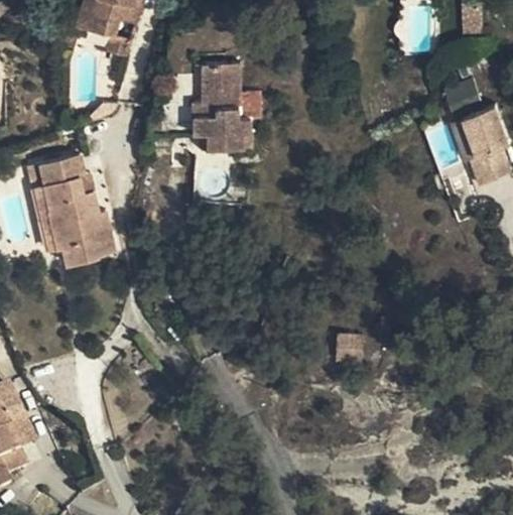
[(88,0),(81,29),(117,39),(118,34),(124,19),(135,22),(140,0),(88,0)]
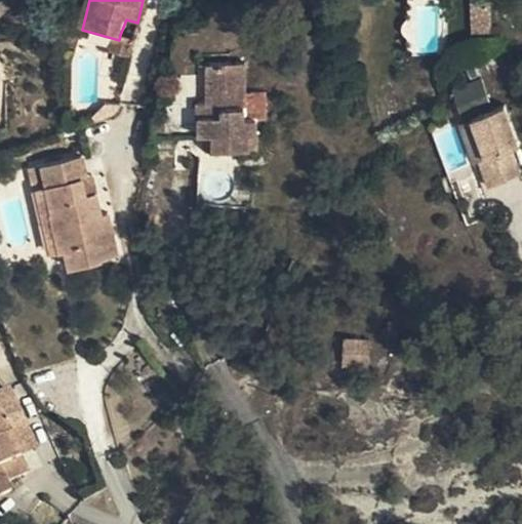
[(120,35),(119,40),(117,52),(129,57),(133,40),(120,35)]
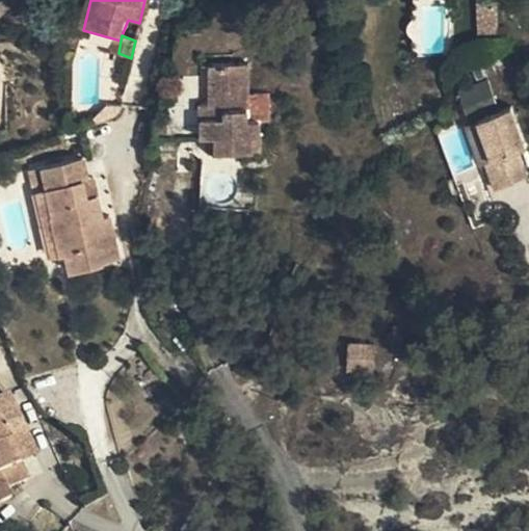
[(213,155),(260,155),(259,121),(250,121),(252,68),(209,68),(208,108),(200,108),(199,129),(204,129),(204,141),(214,142),(213,155)]
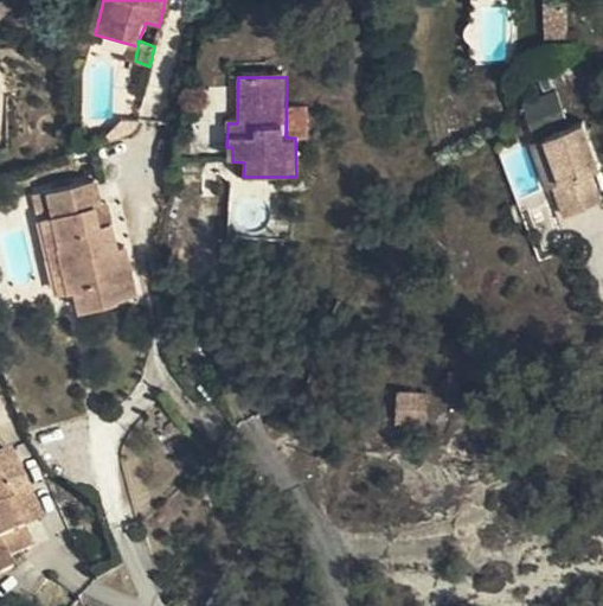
[(559,90),(526,100),(531,116),(537,132),(568,122),(559,90)]
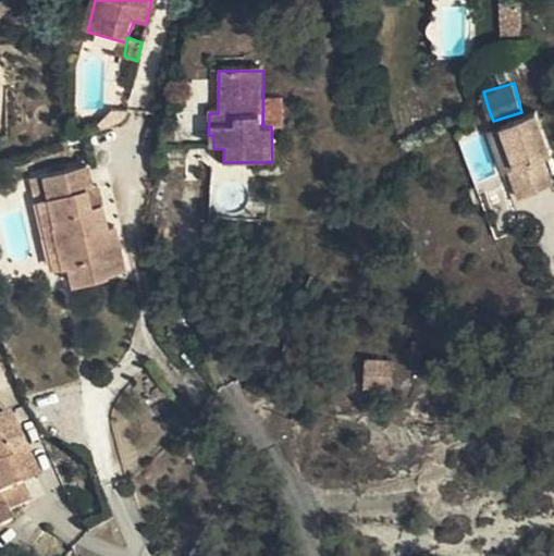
[(524,168),(517,170),(527,200),(553,190),(553,182),(546,160),(551,158),(537,113),(511,122),(524,168)]
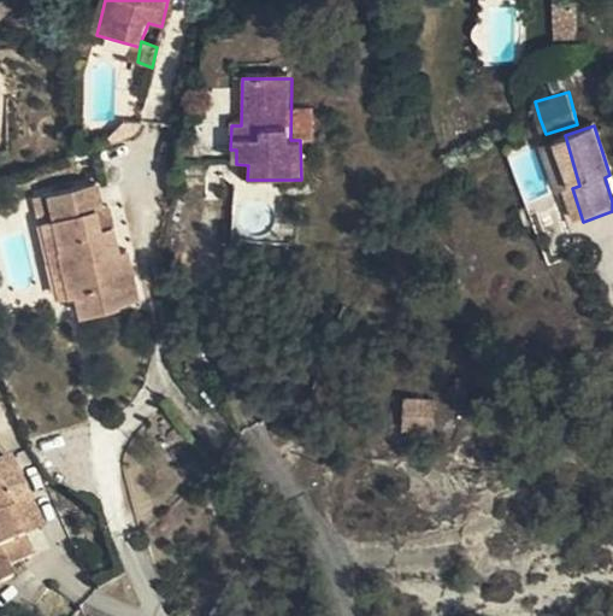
[(549,141),(566,191),(572,188),(579,186),(565,135),(549,141)]
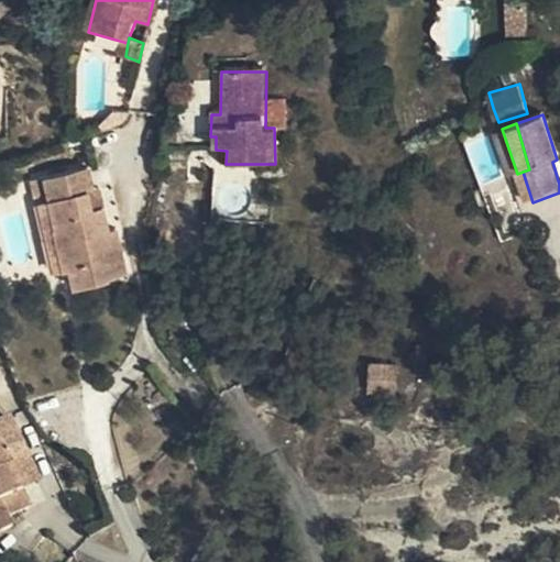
[(507,177),(517,174),(502,129),(493,131),(507,177)]
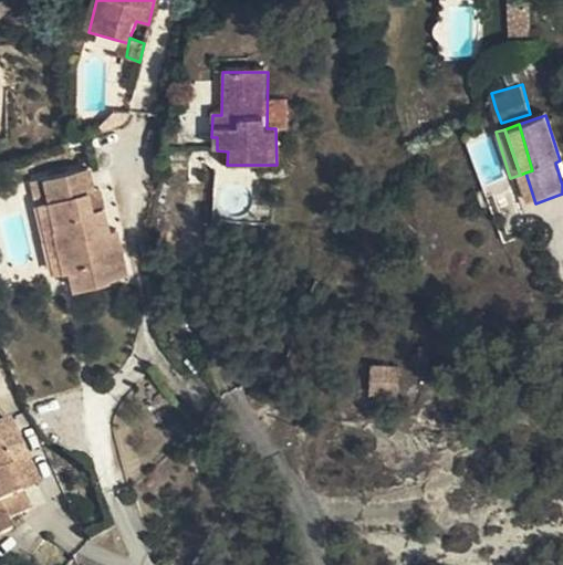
[(94,197),(89,170),(45,180),(49,205),(40,207),(55,279),(73,276),(76,293),(111,288),(110,281),(126,278),(117,234),(107,236),(103,211),(92,212),(90,198),(94,197)]
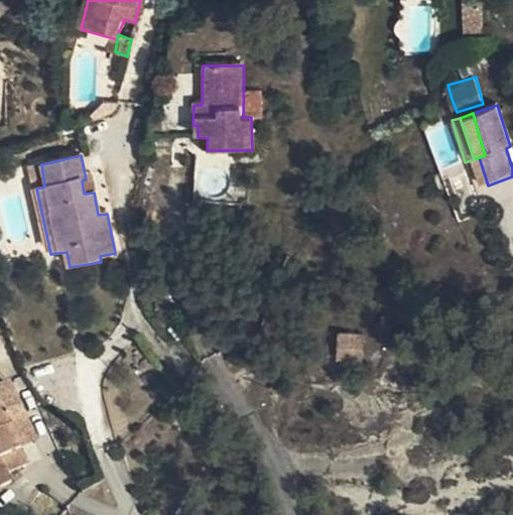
[(344,351),(368,350),(367,331),(343,332),(344,351)]
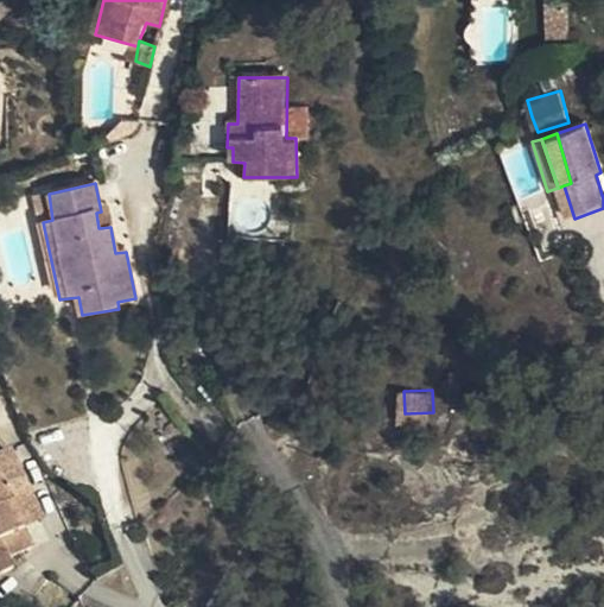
[(0,576),(8,574),(6,560),(29,552),(14,506),(32,500),(18,450),(0,455),(0,576)]
